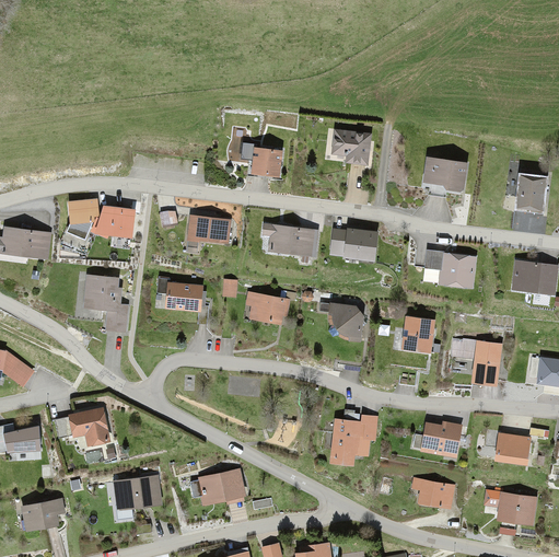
[(372,134),(336,130),(334,154),(346,155),(345,164),(369,166),(372,134)]
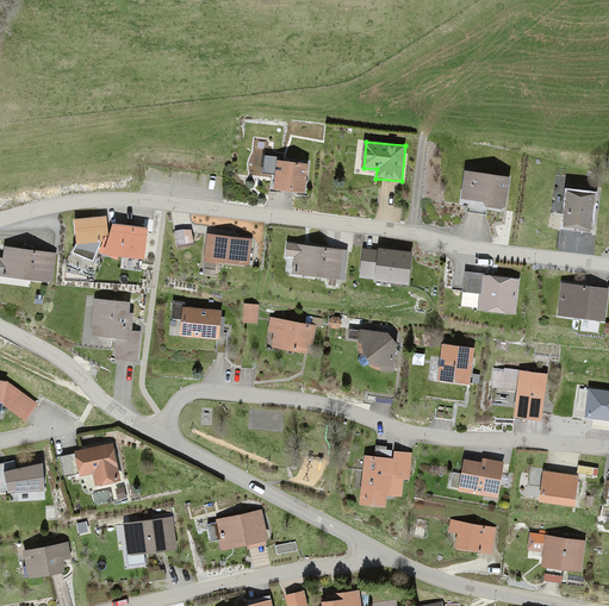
[(308,194),(310,161),(266,157),(265,173),(275,174),(273,192),(308,194)]
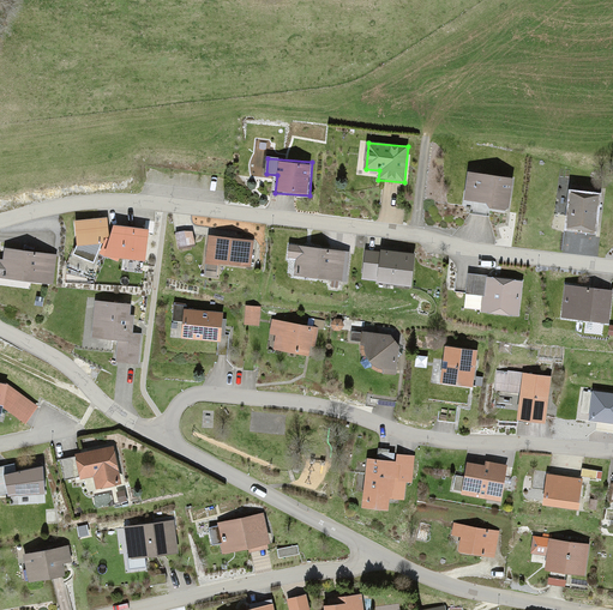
[(514,177),(467,170),(462,203),(509,210),(514,177)]
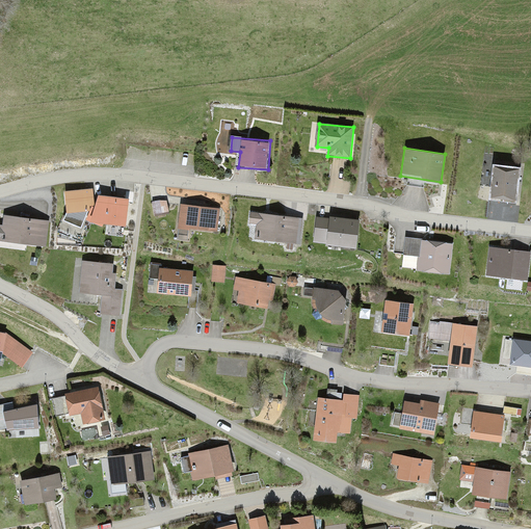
[(522,168),(494,166),(492,199),(520,201),(522,168)]
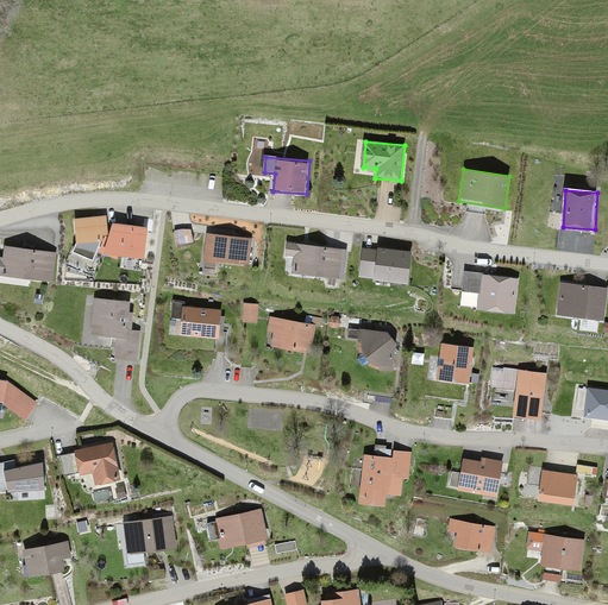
[(105,216),(73,220),(75,240),(107,237),(106,224),(105,216)]
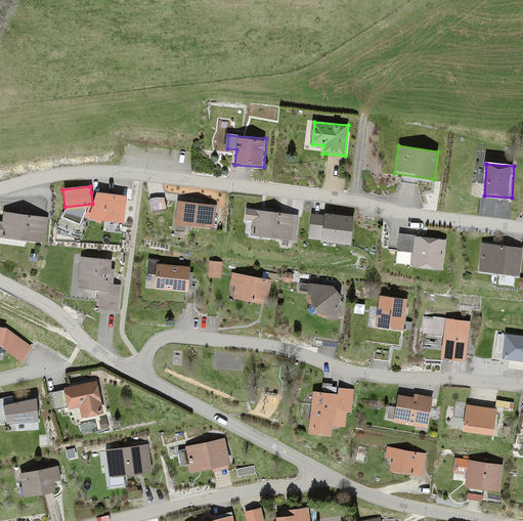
[(91,192),(92,204),(84,218),(123,222),(126,197),(91,192)]
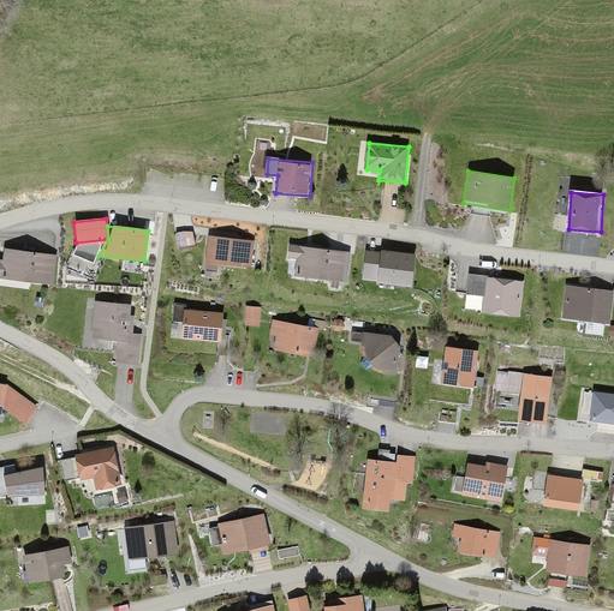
[(191,229),(176,233),(179,247),(195,244),(191,229)]
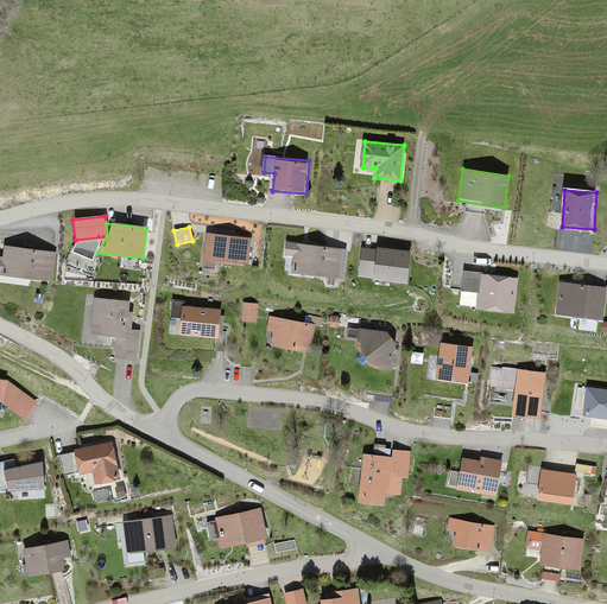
[(252,236),(204,233),(202,260),(250,264),(252,236)]
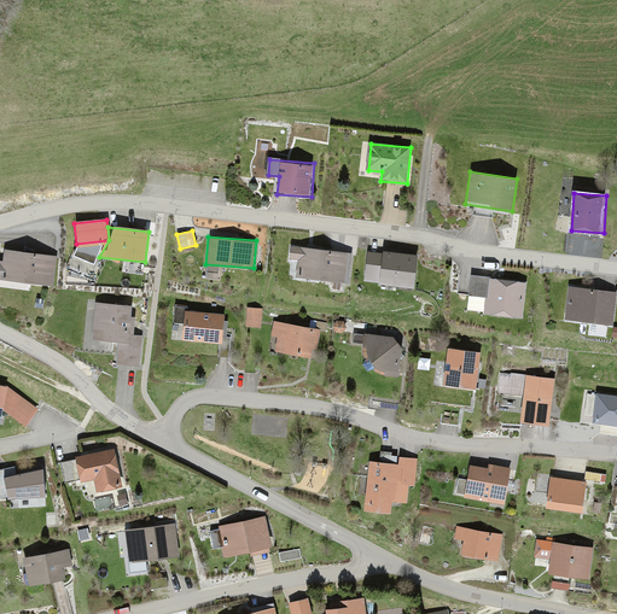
[(351,253),(291,245),(289,259),(297,261),(295,278),(347,285),(351,253)]
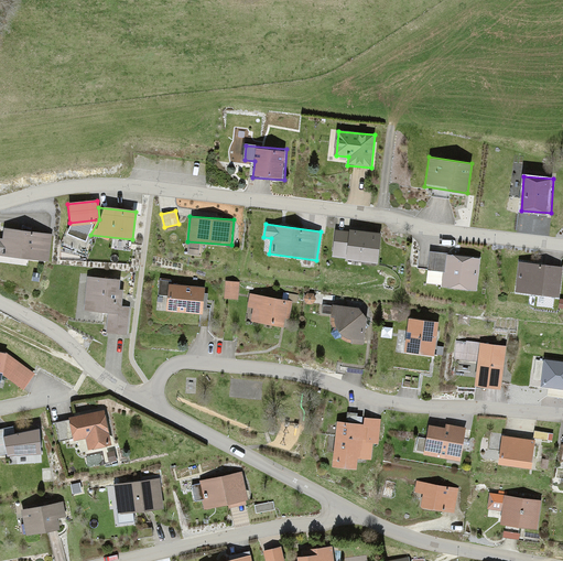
[(381,234),(336,227),(332,257),(378,262),(381,234)]
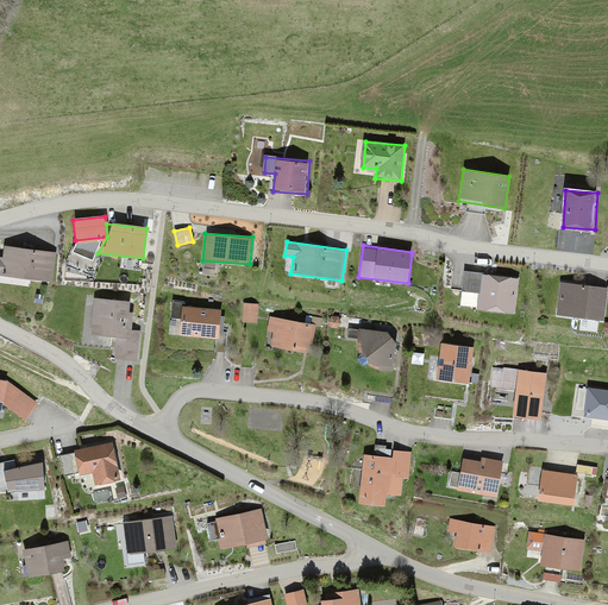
[(57,252),(5,246),(4,257),(0,256),(0,276),(54,283),(57,252)]
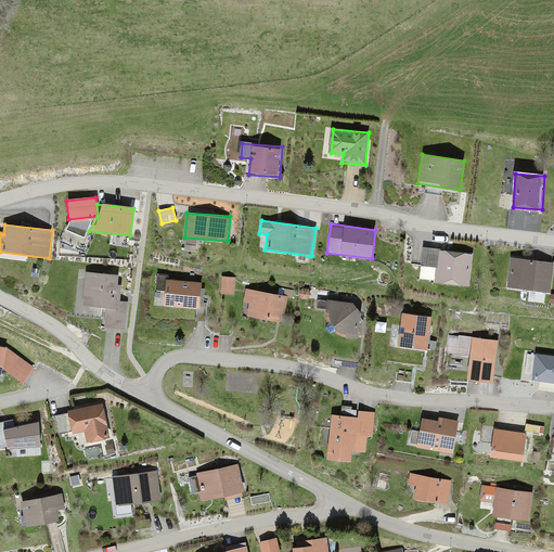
[(475,255),(422,248),(420,265),(438,267),(436,282),(472,286),(475,255)]
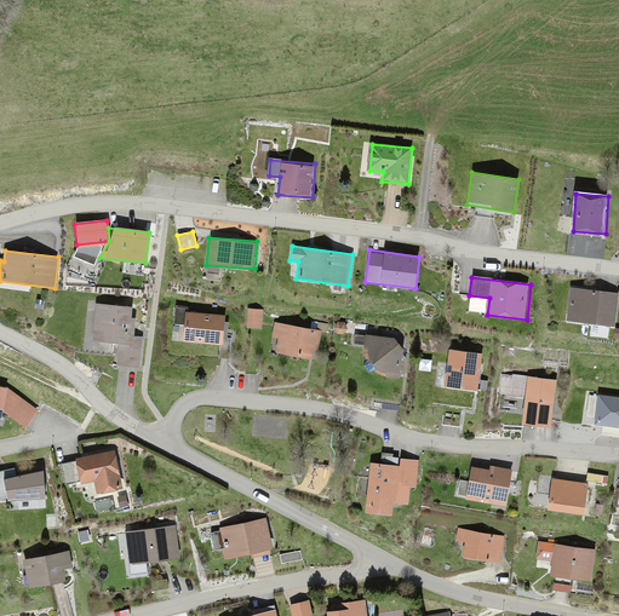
[(618,297),(618,292),(569,286),(566,320),(615,327),(618,297)]
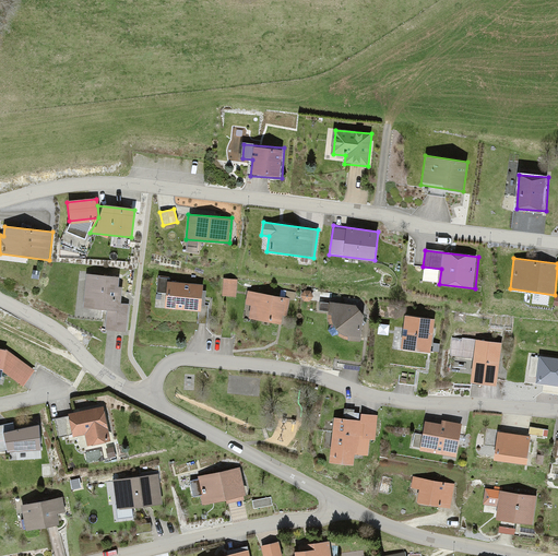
[(119,305),(121,276),(86,272),(83,309),(106,311),(105,331),(127,334),(130,306),(119,305)]
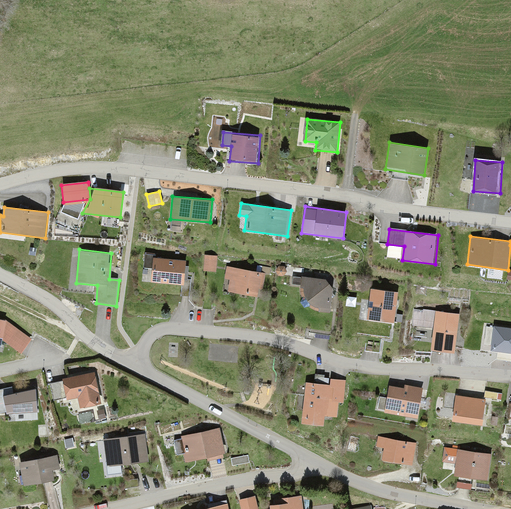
[(185,260),(152,258),(150,283),(184,285),(185,260)]
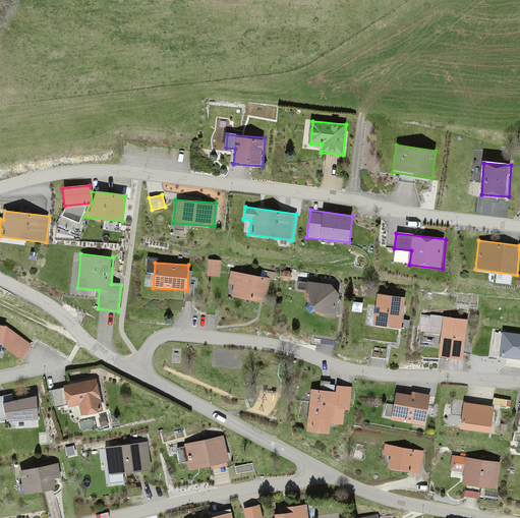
[(232,288),(231,299),(264,303),(267,281),(229,275),(227,288),(232,288)]
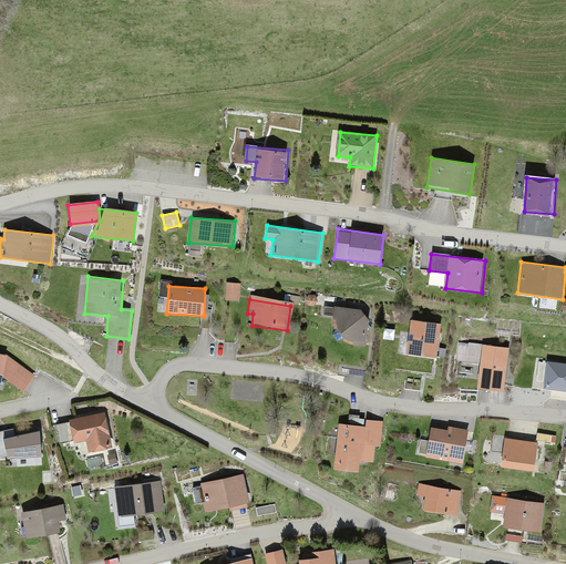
[(358,315),(332,311),(335,320),(336,328),(339,335),(345,340),(354,345),(364,348),(367,325),(358,315)]
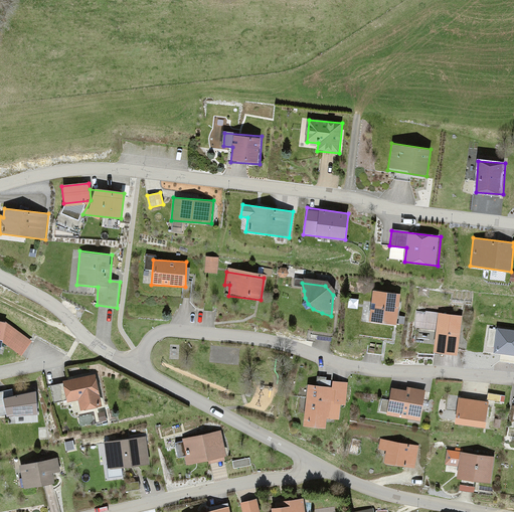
[(398,298),(371,295),(368,323),(395,325),(398,298)]
